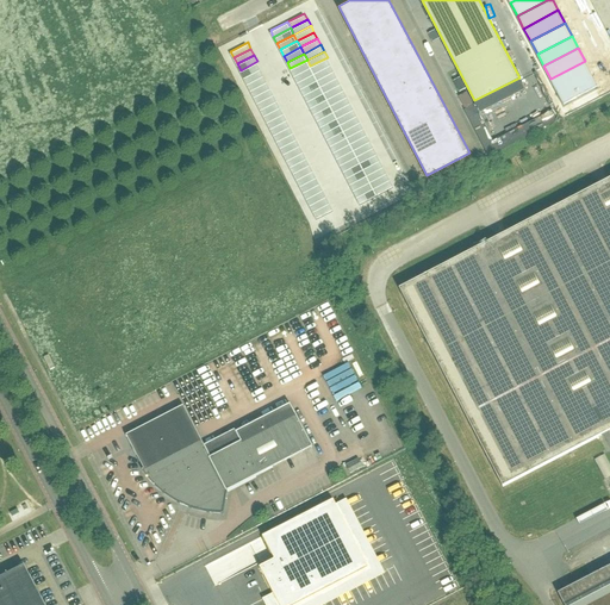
[(328,57),(310,66),(313,73),(330,63),(328,57)]
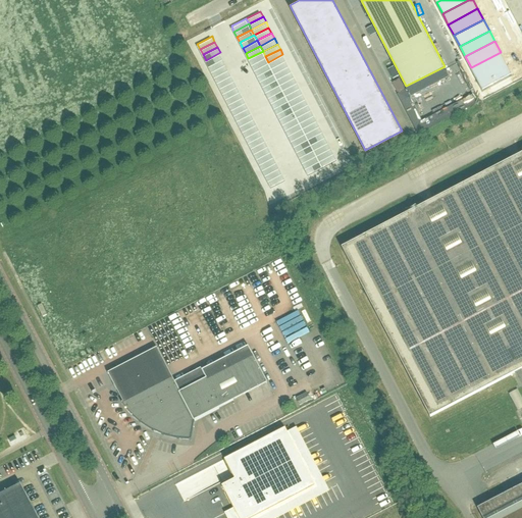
[(248,58),(251,64),(265,56),(263,51),(248,58)]
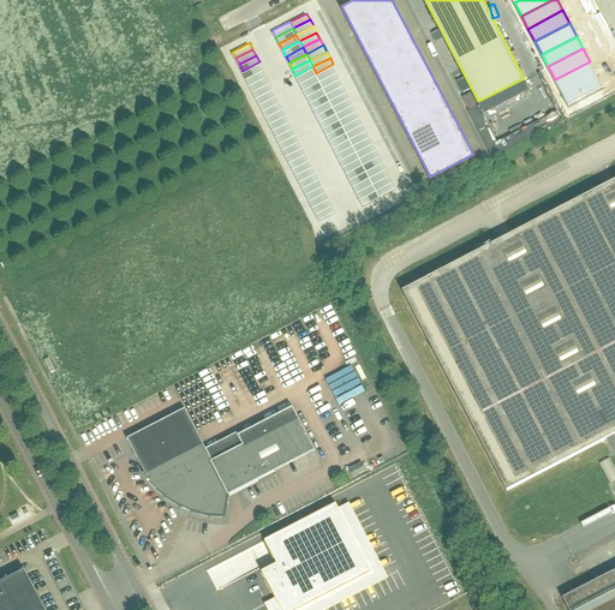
[(243,71),(245,77),(263,69),(260,61),(243,71)]
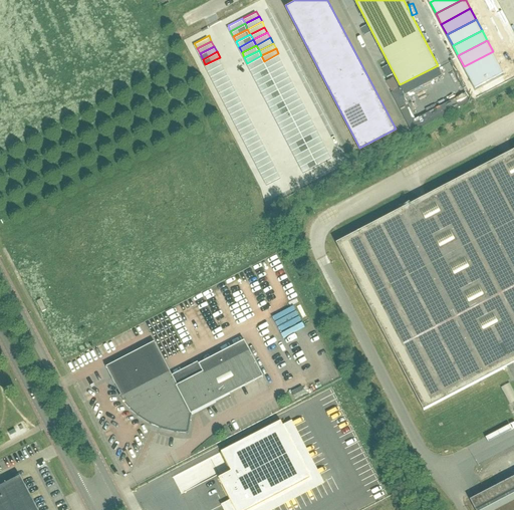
[(464,66),(470,77),(499,62),(493,51),(464,66)]
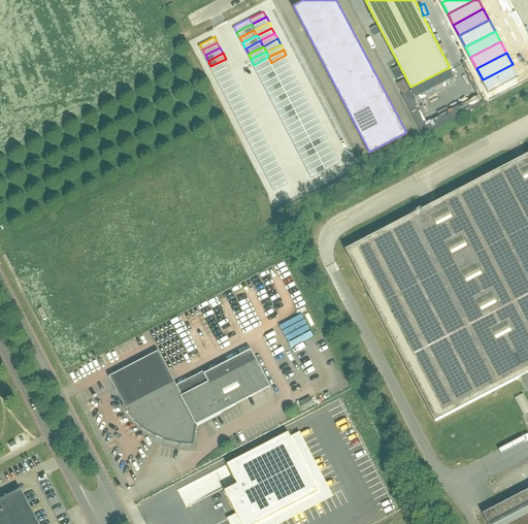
[(271,63),(274,68),(289,61),(286,55),(271,63)]
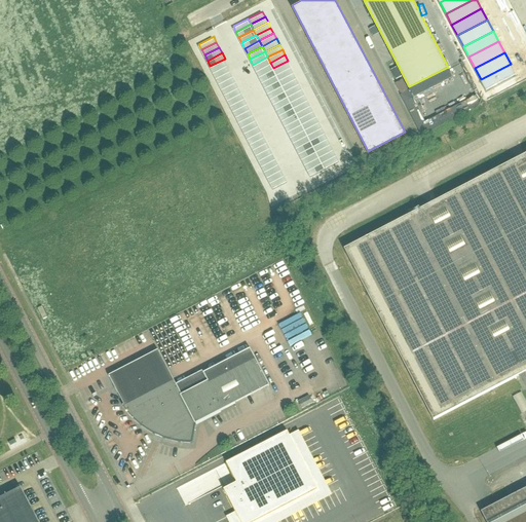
[(256,70),(270,63),(267,57),(253,65),(256,70)]
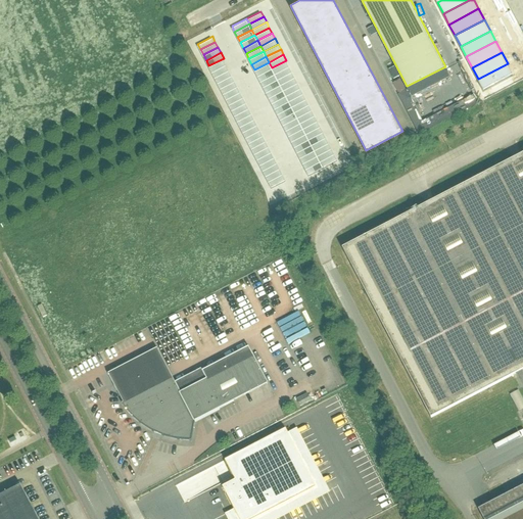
[(226,63),(224,58),(208,65),(211,71),(226,63)]
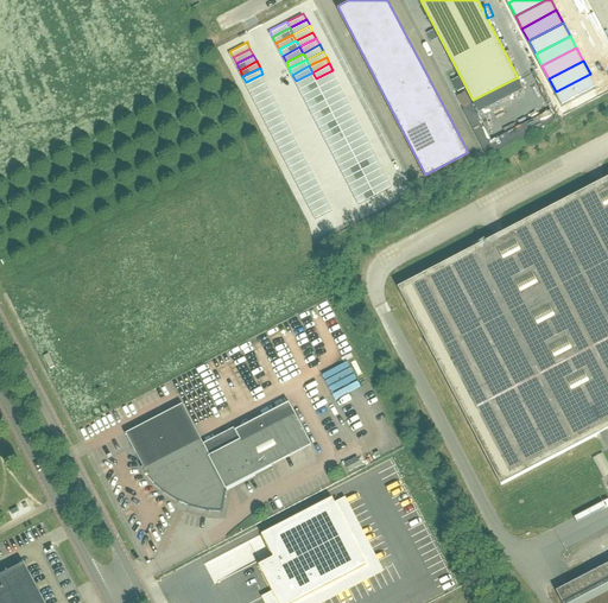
[(336,76),(333,70),(316,78),(320,84),(336,76)]
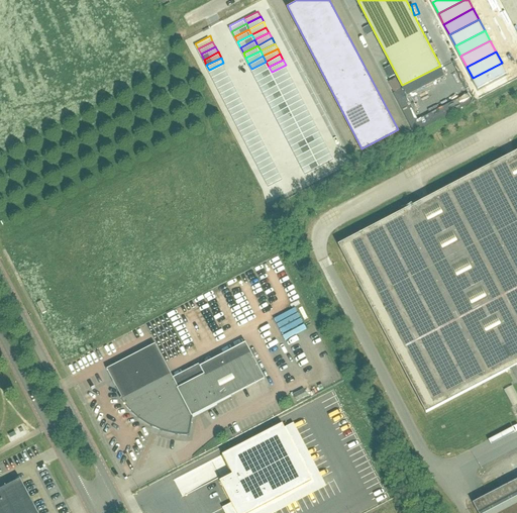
[(269,67),(266,62),(251,69),(254,74),(269,67)]
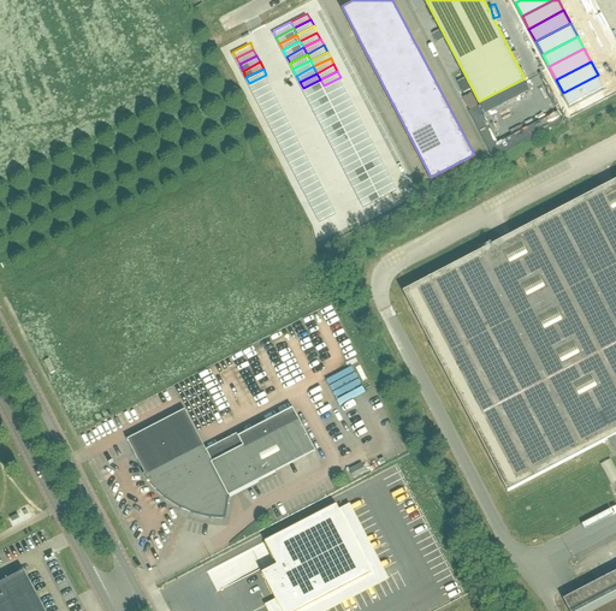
[(253,90),(270,81),(266,75),(249,83),(253,90)]
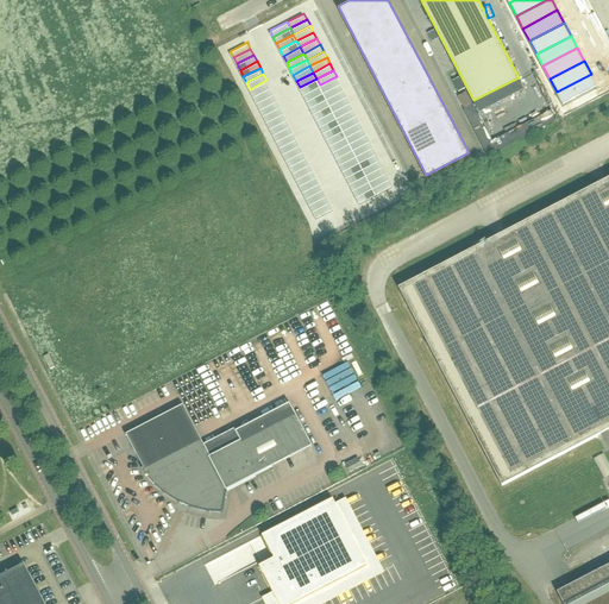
[(597,86),(591,74),(557,92),(563,104),(597,86)]
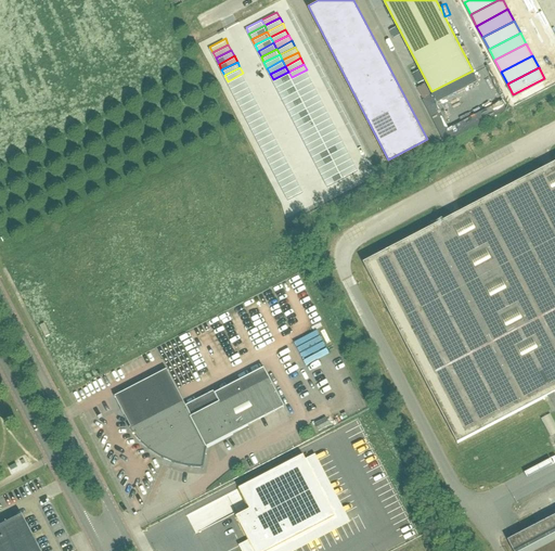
[(310,75),(307,69),(292,77),(294,84),(310,75)]
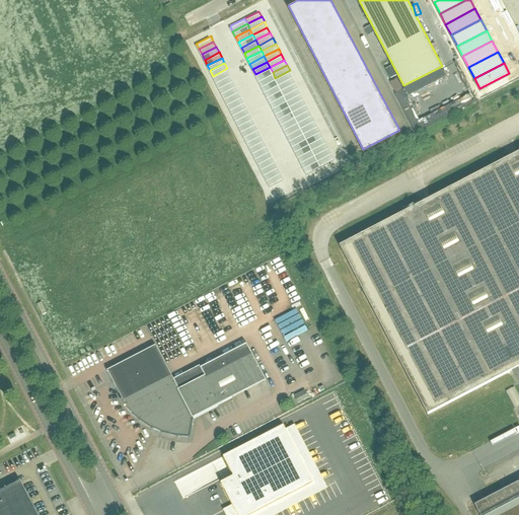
[(257,80),(273,72),(270,67),(255,74),(257,80)]
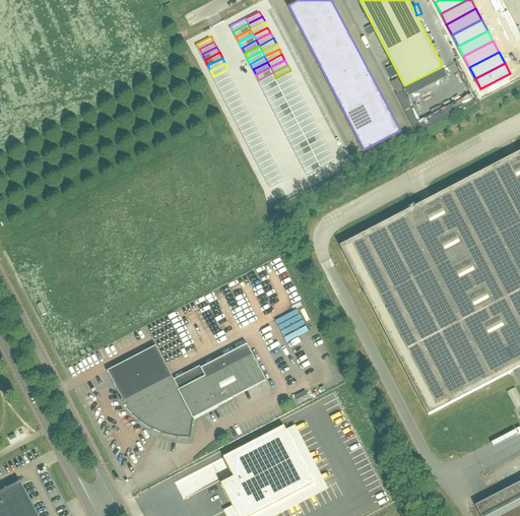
[(216,81),(231,74),(228,68),(213,76),(216,81)]
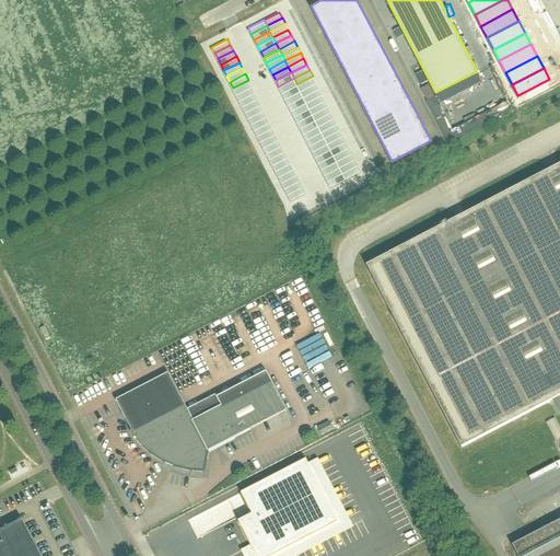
[(313,76),(296,84),(300,90),(316,82),(313,76)]
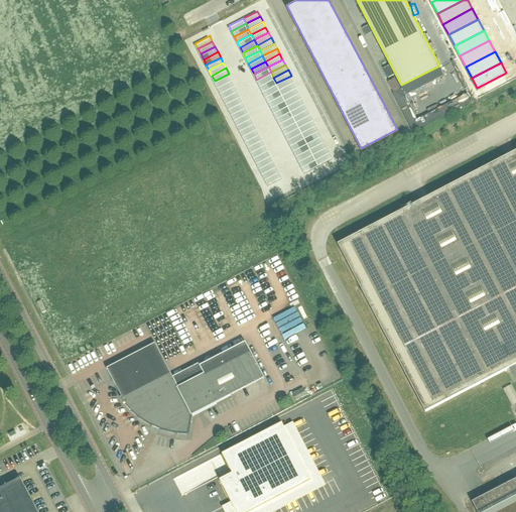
[(271,72),(256,80),(259,85),(273,78),(271,72)]
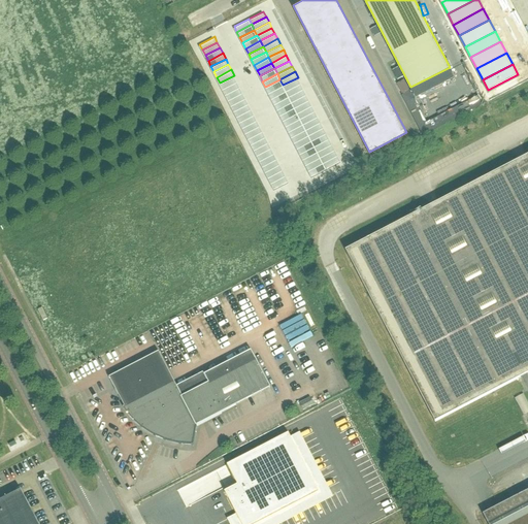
[(222,88),(237,80),(234,75),(220,83),(222,88)]
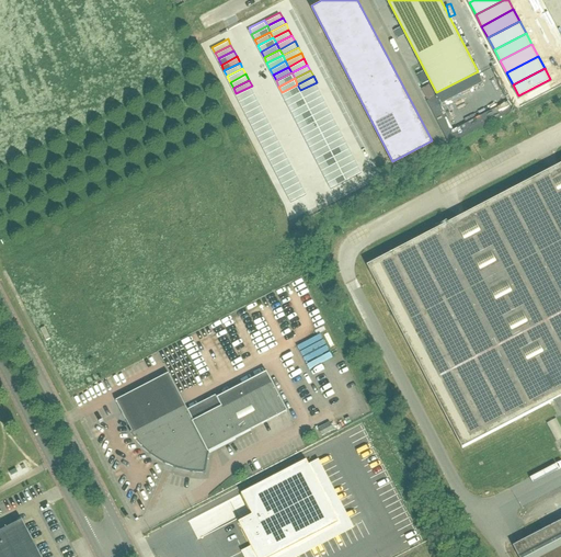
[(319,88),(317,82),(300,90),(304,95),(319,88)]
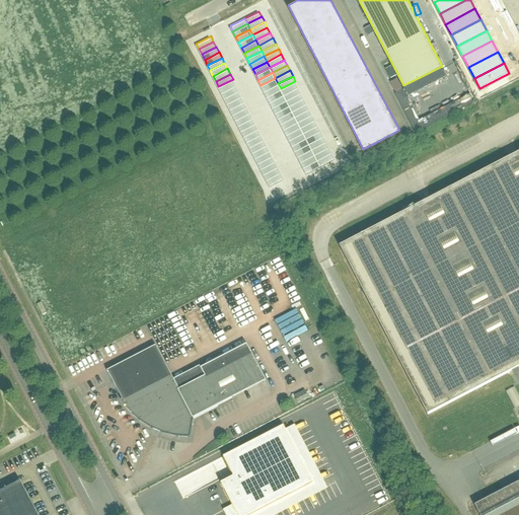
[(261,85),(264,90),(278,83),(275,78),(261,85)]
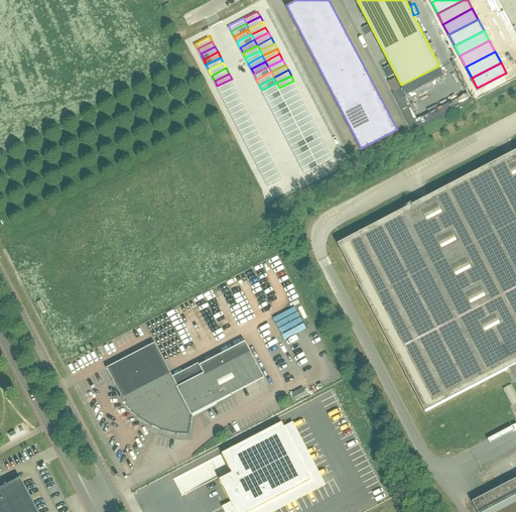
[(220,92),(234,84),(232,79),(217,86),(220,92)]
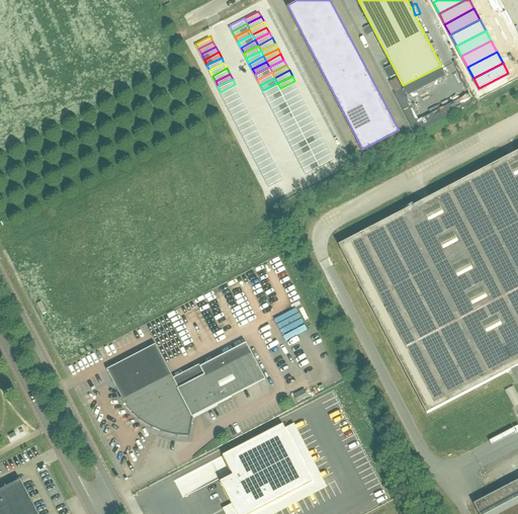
[(297,86),(294,81),(280,88),(283,94),(297,86)]
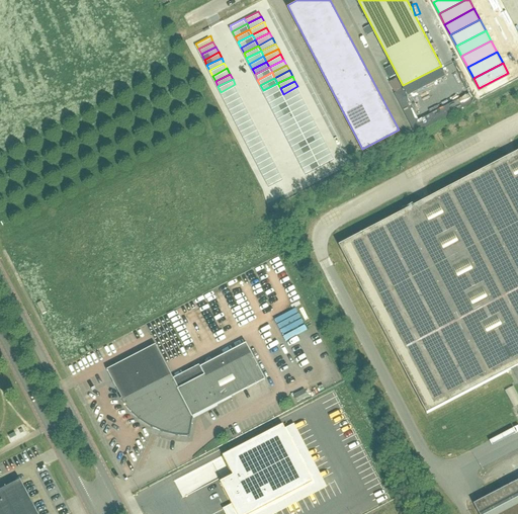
[(280,88),(277,83),(263,90),(266,96),(280,88)]
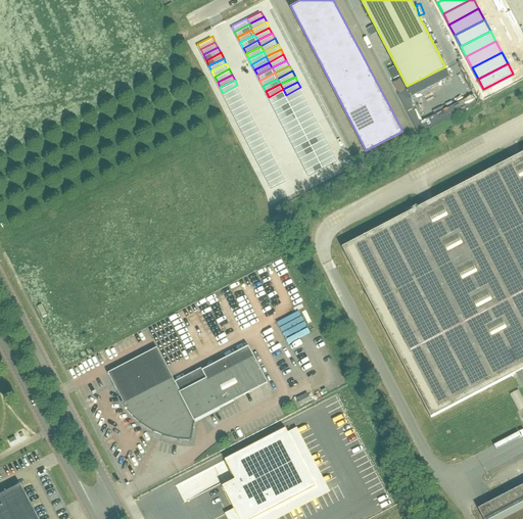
[(223,93),(226,98),(240,91),(237,85),(223,93)]
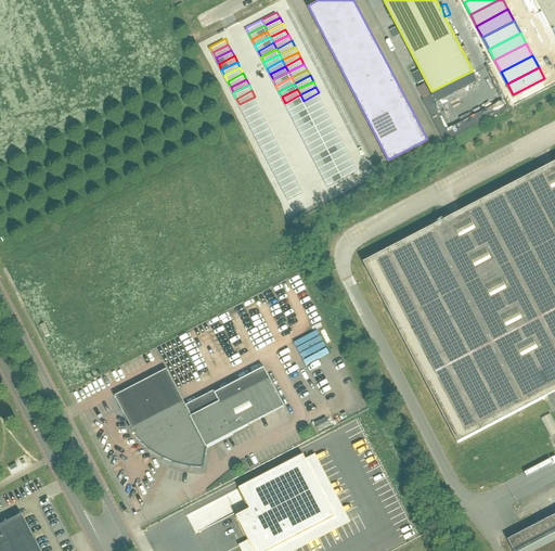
[(322,99),(319,92),(304,101),(307,106),(322,99)]
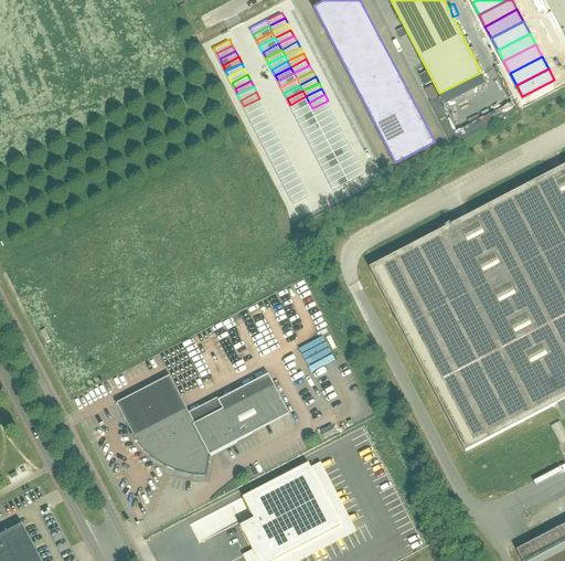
[(294,110),(309,103),(306,96),(290,105),(294,110)]
